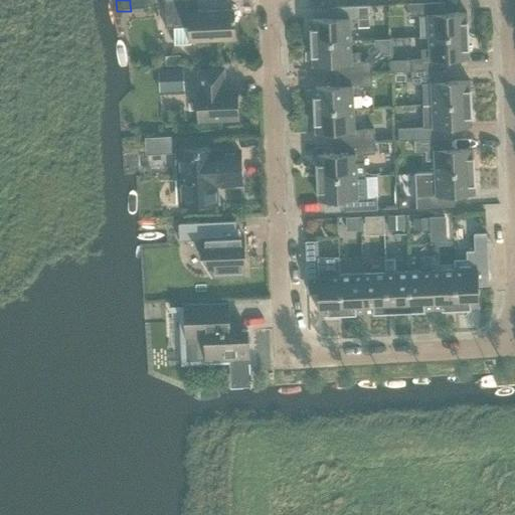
[(163,0),(165,28),(174,27),(174,44),(190,43),(190,41),(234,39),(233,10),(197,12),(196,0),(163,0)]
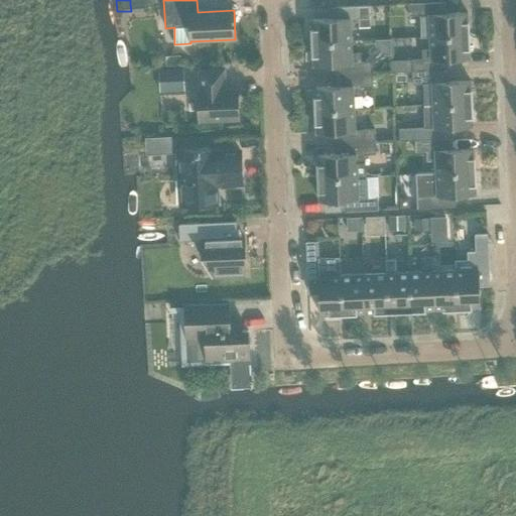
[(467,13),(440,14),(440,3),(408,4),(409,16),(419,15),(420,37),(429,37),(448,36),(469,35),(468,22),(467,13)]
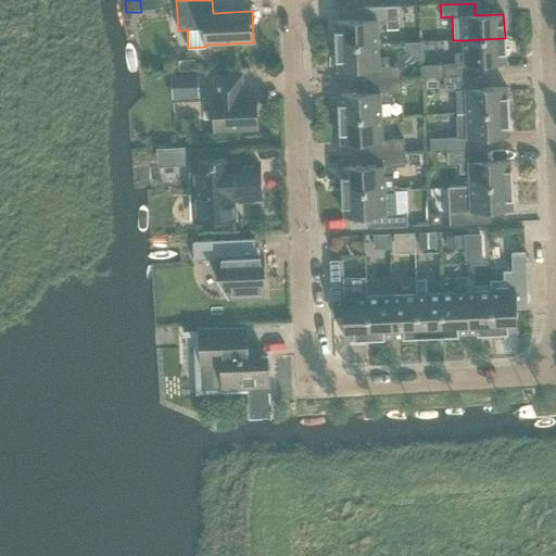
[(336,32),(335,32),(336,46),(378,45),(377,30),(387,30),(386,21),(397,20),(397,5),(362,8),(363,21),(335,22),(336,32)]
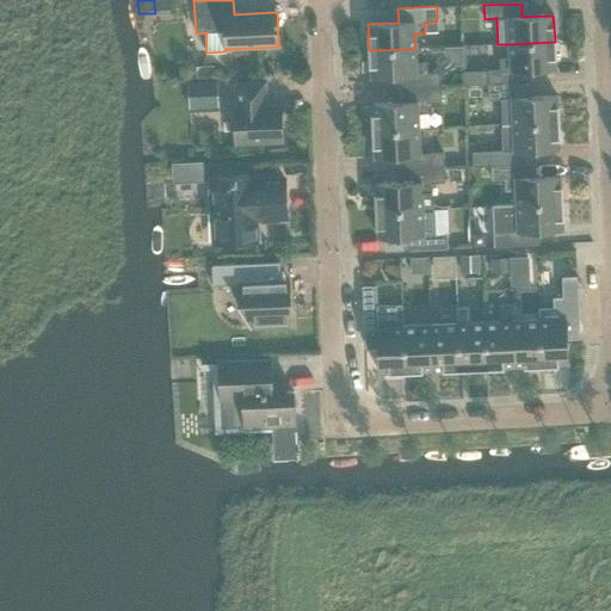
[(555,59),(555,42),(531,43),(508,44),(508,60),(499,60),(499,71),(487,72),(487,86),(501,85),(524,84),(523,71),(555,69),(555,59)]
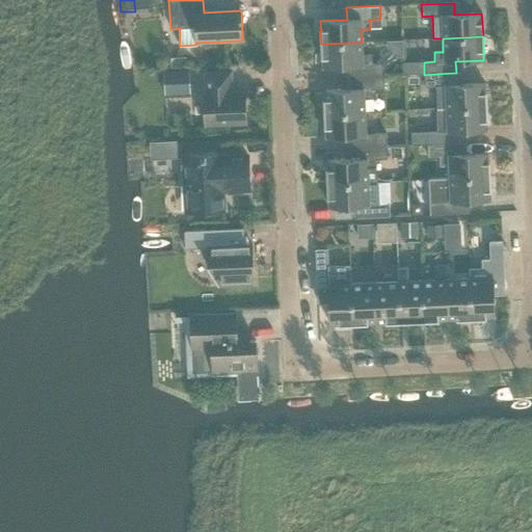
[(371,55),(362,55),(362,43),(321,44),(321,58),(322,58),(322,68),(350,65),(350,78),(383,76),(382,63),(371,64),(371,55)]
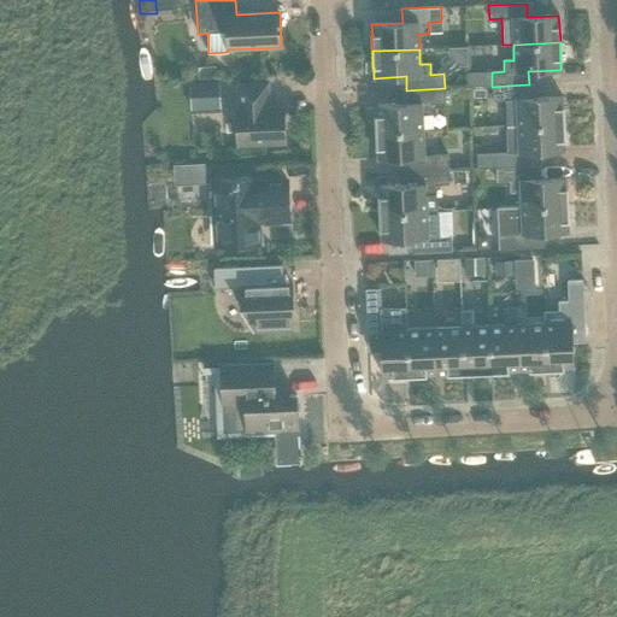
[(213,66),(198,68),(198,80),(216,78),(215,66),(213,66)]
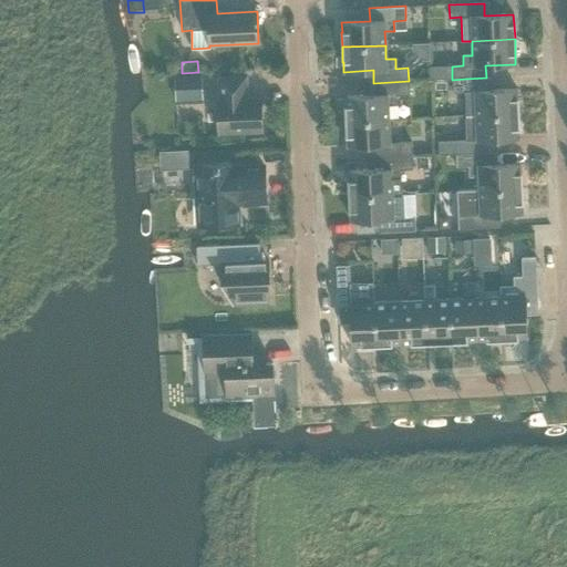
[(430,81),(452,80),(452,66),(430,68),(430,81)]
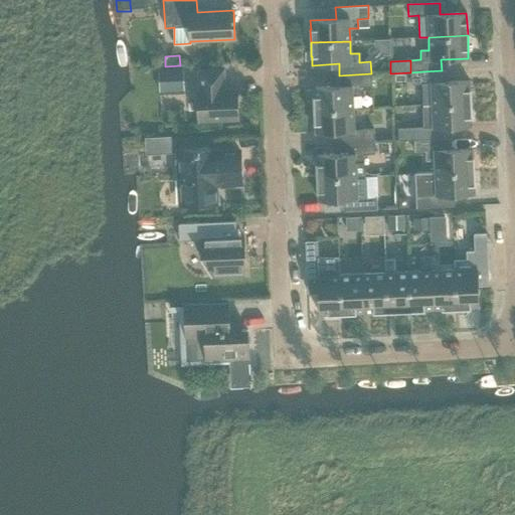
[(162,68),(163,81),(183,80),(182,67),(162,68)]
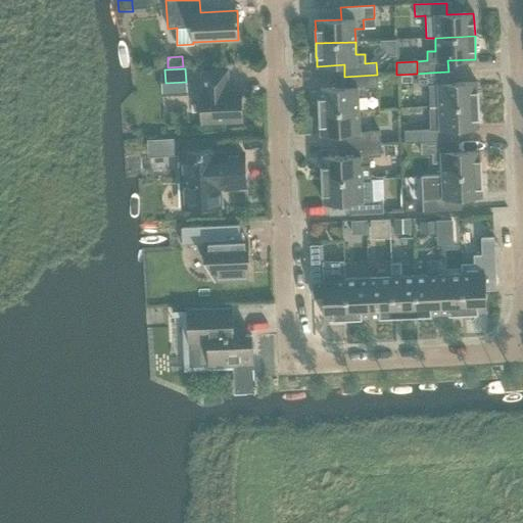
[(201,123),(241,121),(240,92),(227,92),(226,72),(201,73),(202,93),(200,93),(201,123)]
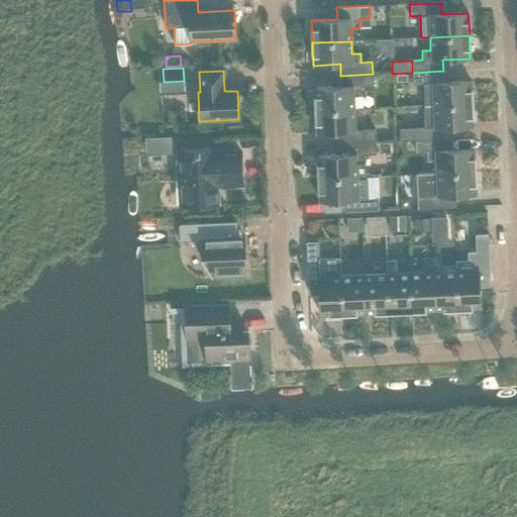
[(471,82),(424,83),(424,72),(412,73),(413,84),(423,84),(424,93),(432,93),(433,106),(445,105),(473,104),(472,90),(471,82)]
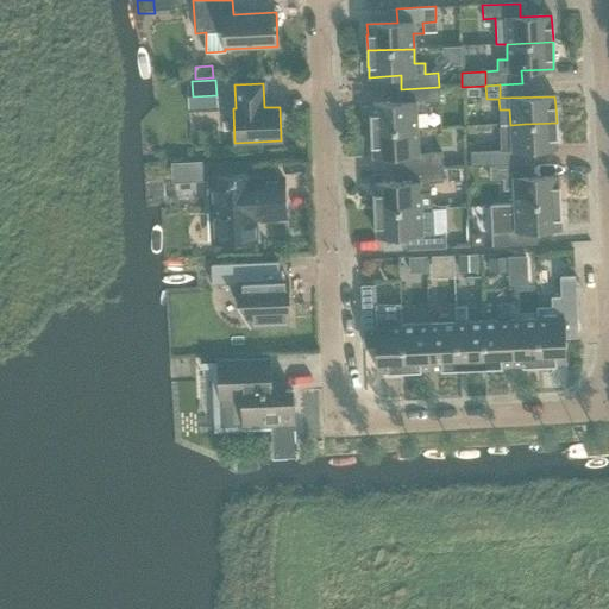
[(426,102),(439,102),(439,87),(401,89),(402,102),(370,104),(371,114),(370,114),(371,131),(418,129),(416,113),(427,113),(426,102)]
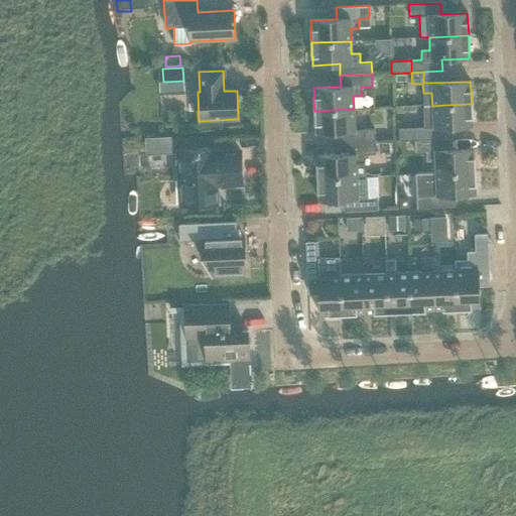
[(432,106),(424,106),(424,128),(426,128),(426,139),(438,139),(437,128),(472,126),(472,117),(472,104),(444,105),(432,106)]
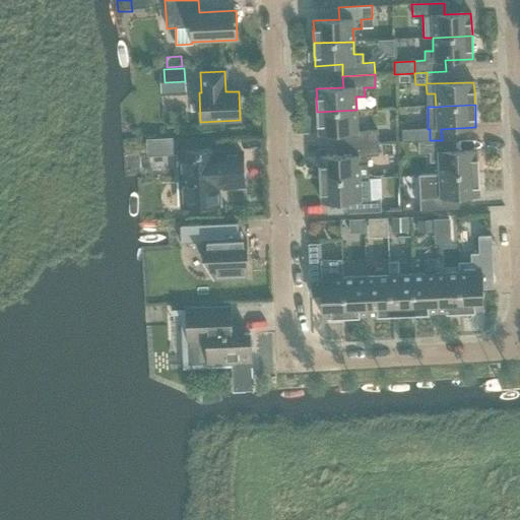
[(366,143),(378,143),(377,131),(365,131),(358,131),(356,110),(317,112),(317,125),(318,125),(318,134),(345,133),(345,144),(366,143)]
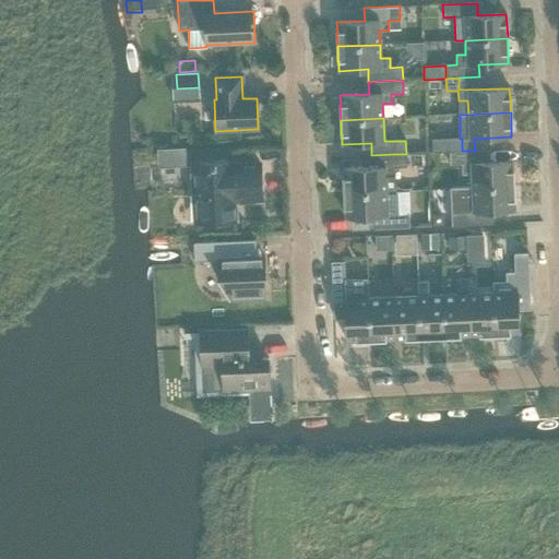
[(432,153),(449,152),(462,151),(462,139),(460,139),(432,140),(432,153)]
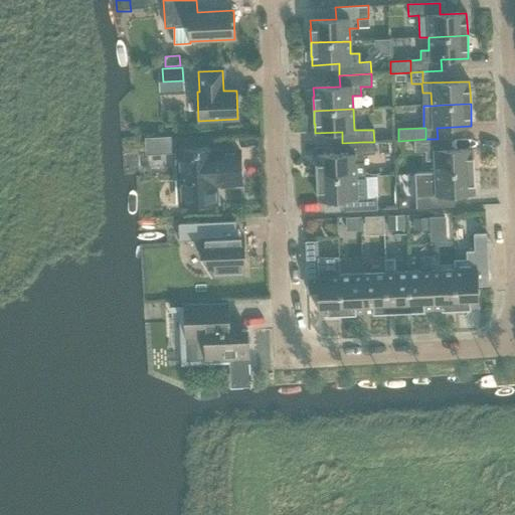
[(163,155),(172,154),(171,137),(148,138),(149,151),(159,151),(163,155)]
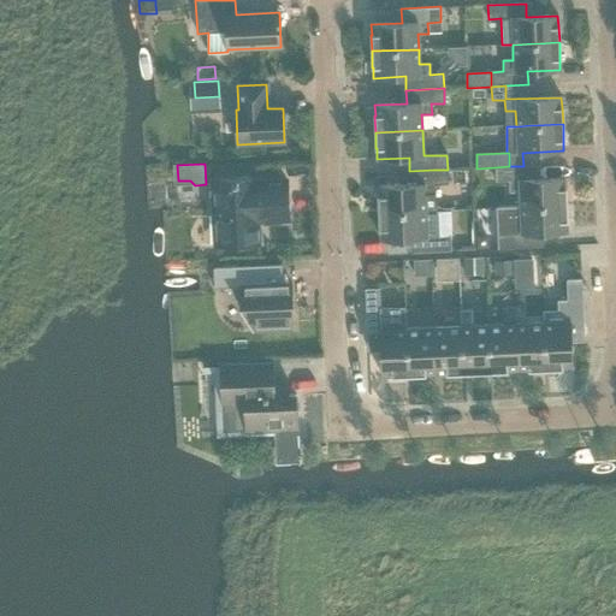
[(509,193),(519,193),(520,207),(543,206),(567,205),(566,189),(564,178),(510,181),(509,166),(495,167),(496,182),(508,181),(509,193)]
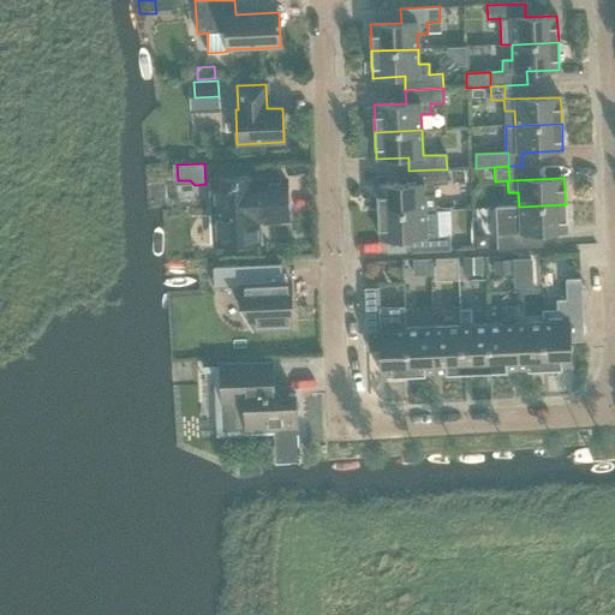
[(377,197),(378,213),(425,212),(435,210),(434,185),(447,184),(447,169),(433,169),(408,171),(410,185),(377,186),(378,197),(377,197)]
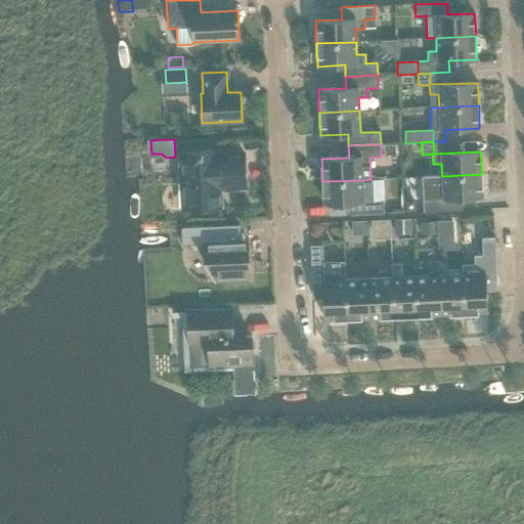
[(220,207),(219,188),(245,187),(244,154),(218,155),(218,151),(182,154),(183,183),(180,186),(181,203),(184,205),(184,208),(220,207)]
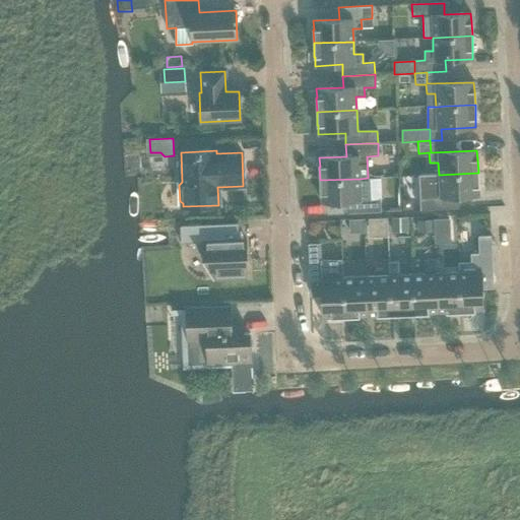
[(439,175),(419,176),(421,210),(434,209),(434,198),(478,195),(478,187),(478,173),(458,174),(439,175)]
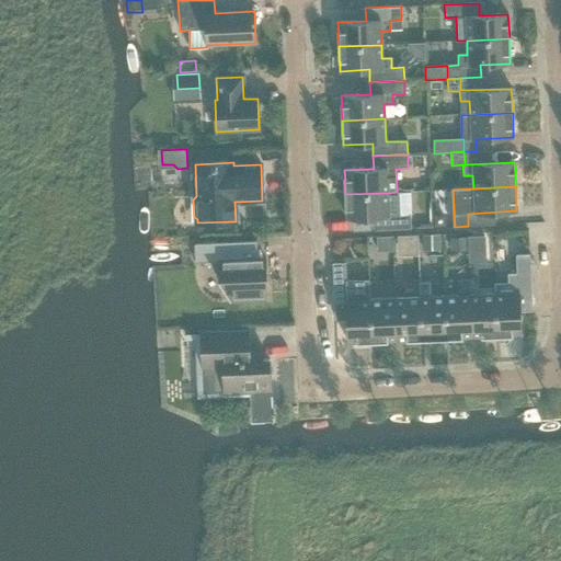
[(376,217),(376,230),(411,229),(410,215),(398,215),(397,192),(388,193),(345,194),(346,209),(346,218),(376,217)]
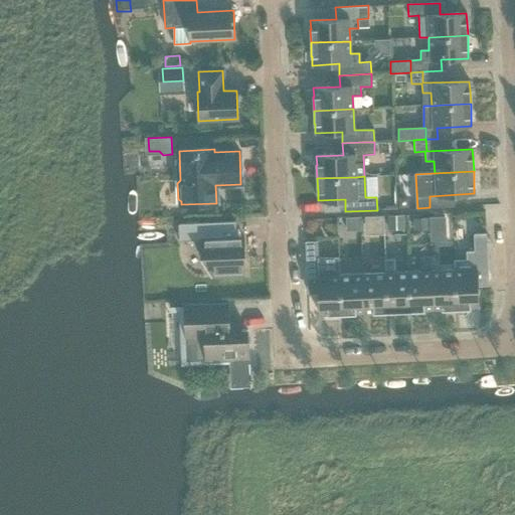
[(403,196),(397,197),(398,208),(409,207),(408,200),(403,196)]
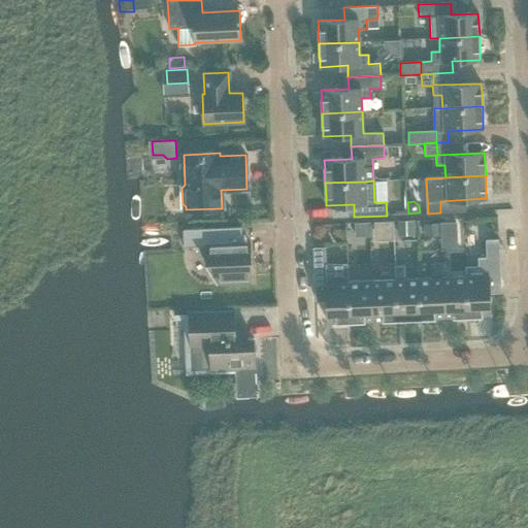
[(415,220),(397,221),(398,235),(416,234),(415,220)]
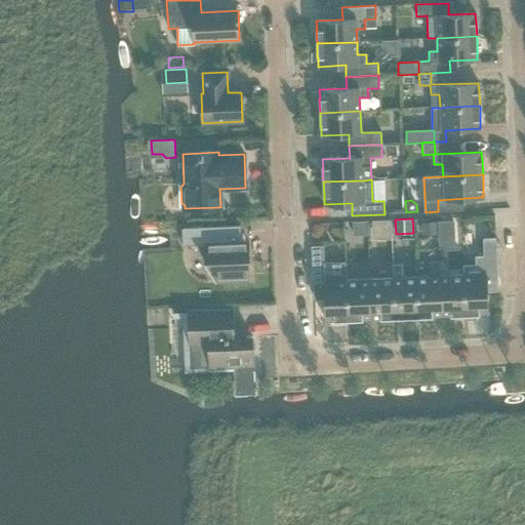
[(391,219),(371,220),(372,231),(391,230),(391,219)]
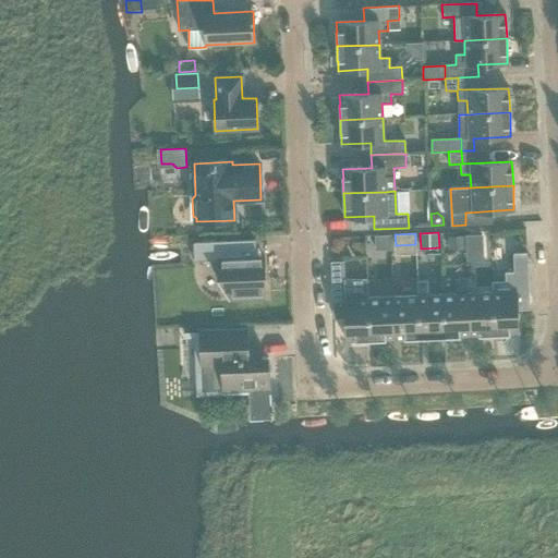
[(390,235),(374,235),(375,250),(390,250),(390,235)]
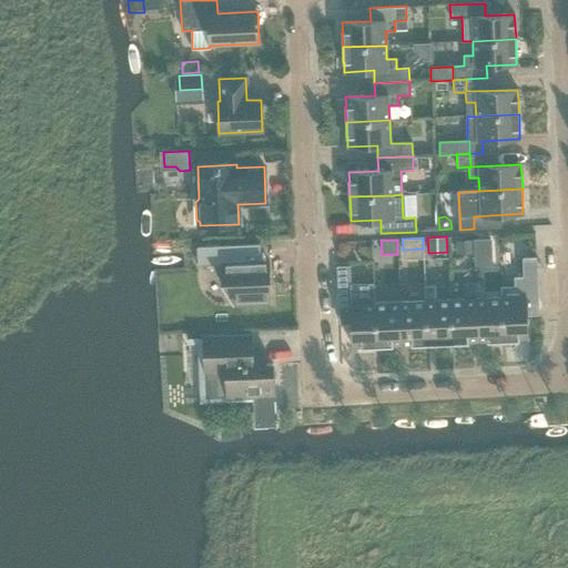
[(456,240),(456,254),(473,254),(473,240),(456,240)]
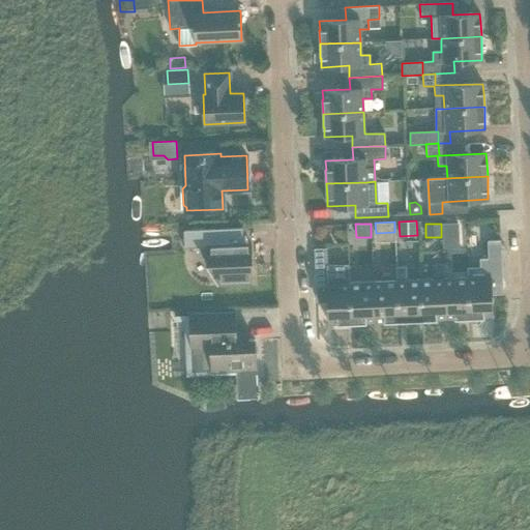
[(458,225),(443,225),(443,236),(443,237),(458,236),(458,225)]
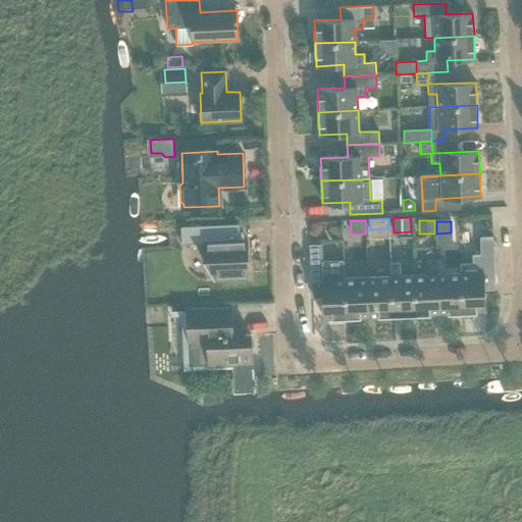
[(213,279),(248,278),(247,241),(239,241),(239,224),(180,227),(181,245),(203,244),(204,260),(213,279)]
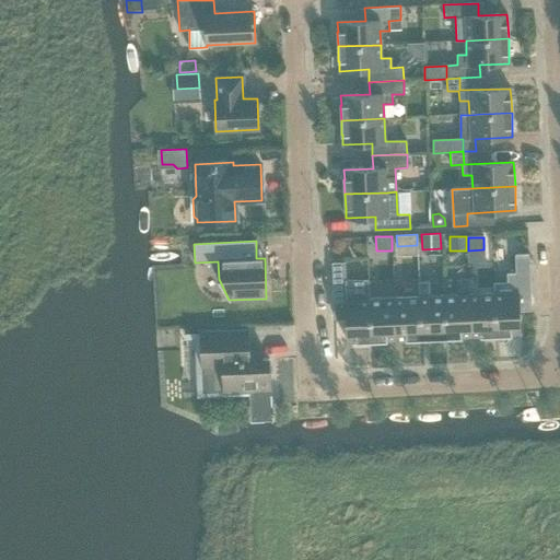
[(508,292),(493,293),(496,336),(511,335),(521,335),(518,292),(517,284),(529,283),(528,254),(515,254),(515,272),(506,273),(508,292)]
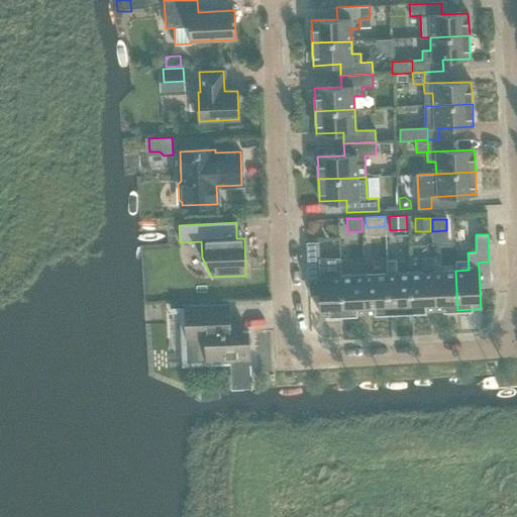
[(329,316),(343,315),(341,276),(340,257),(319,259),(318,242),(306,242),(307,270),(318,270),(320,316),(329,315),(329,316)]
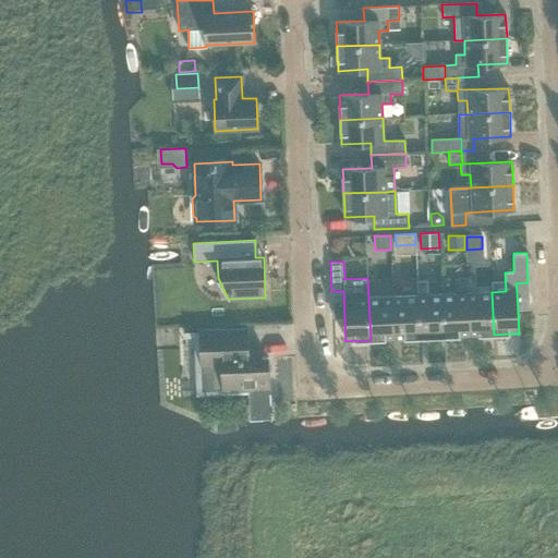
[(459,336),(470,336),(468,293),(466,277),(456,278),(456,293),(443,294),(445,337),(459,336)]
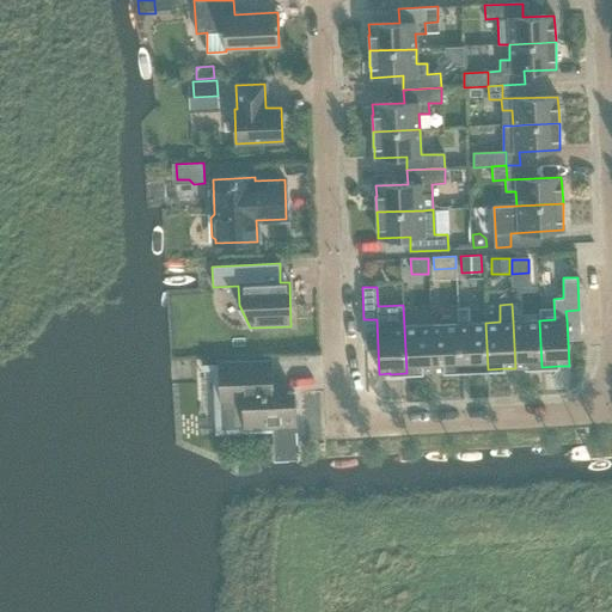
[(460,371),(488,369),(485,323),(469,324),(469,307),(457,308),(457,324),(458,324),(460,371)]
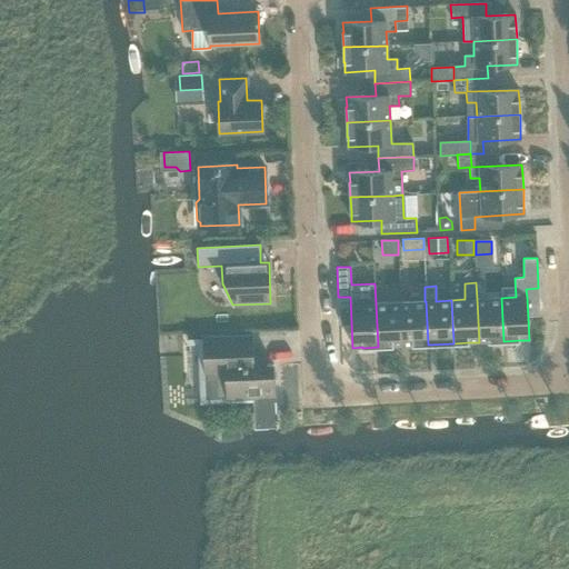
[(503,341),(501,298),(477,299),(479,342),(488,341),(488,342),(503,341)]
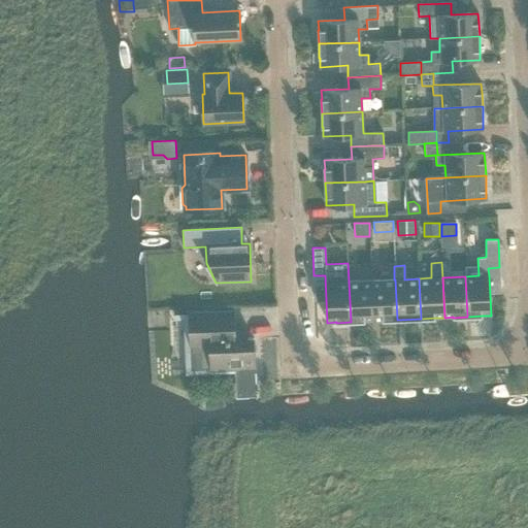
[(395,279),(394,279),(371,281),(373,321),(383,320),(383,321),(397,320),(395,279)]
